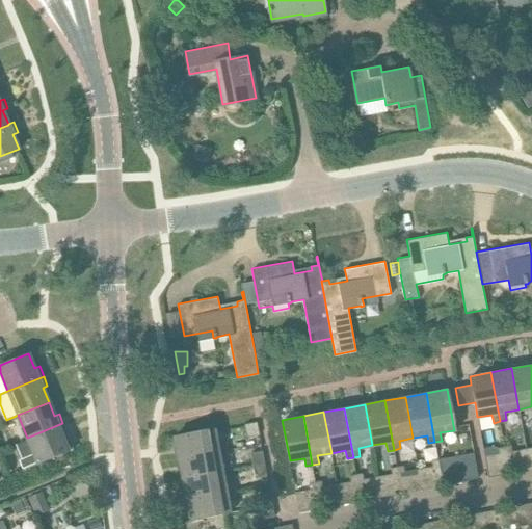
[(247,435),(259,433),(257,421),(245,423),(247,435)]
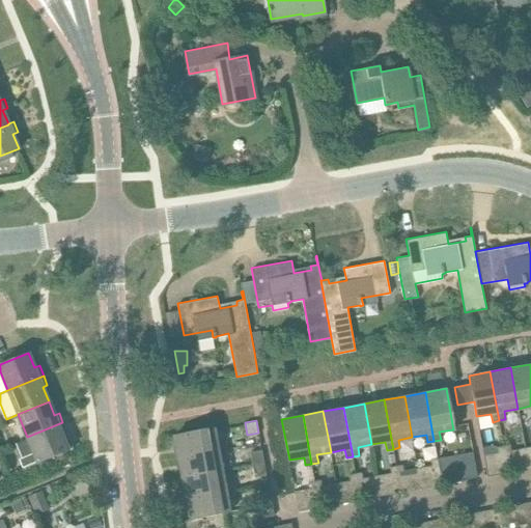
[(37,462),(68,449),(62,434),(66,432),(62,422),(27,437),(33,452),(22,457),(26,467),(37,462)]
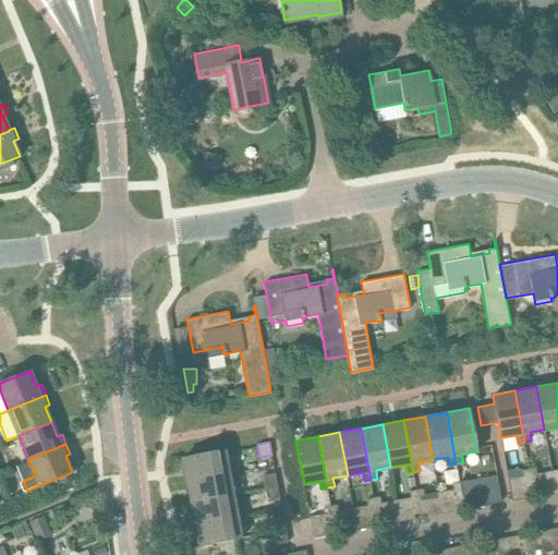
[(186,480),(238,470),(237,463),(228,465),(226,449),(182,458),(186,480)]
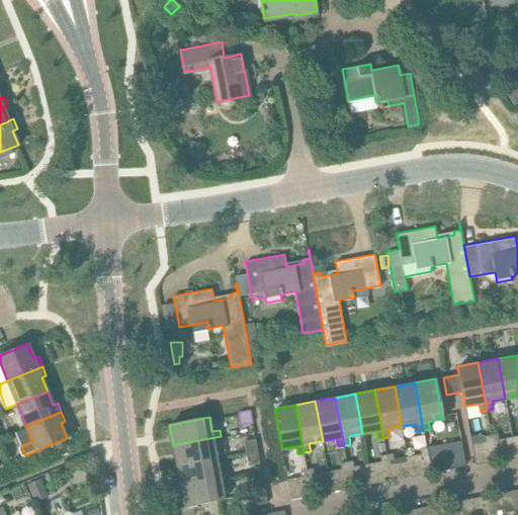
[(496,455),(502,454),(498,432),(491,433),(496,455)]
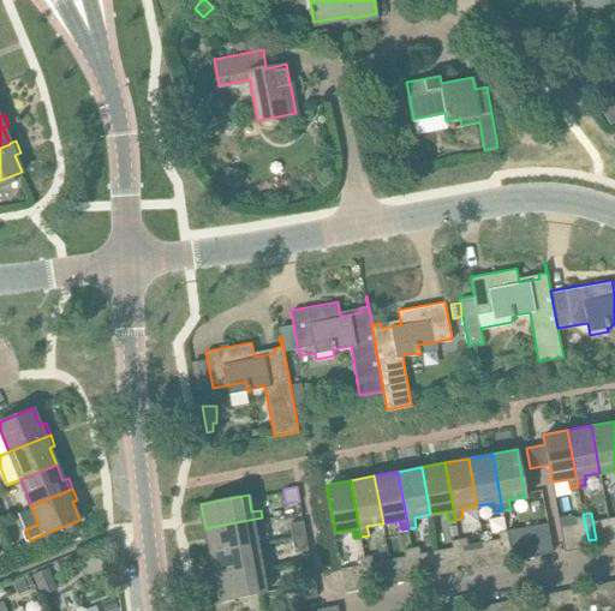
[(581,541),(589,540),(583,514),(577,515),(581,541)]
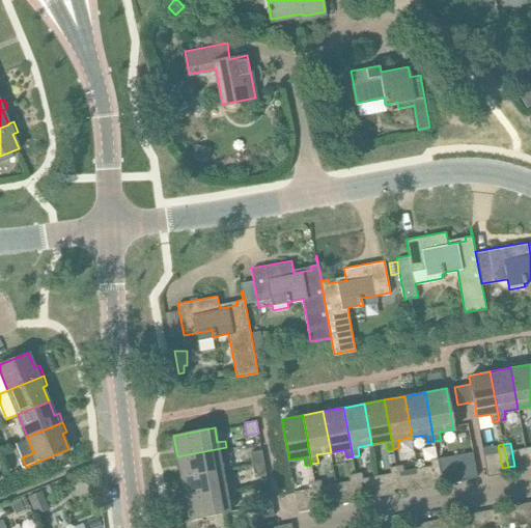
[(220,455),(227,453),(226,447),(177,456),(182,477),(222,469),(220,455)]
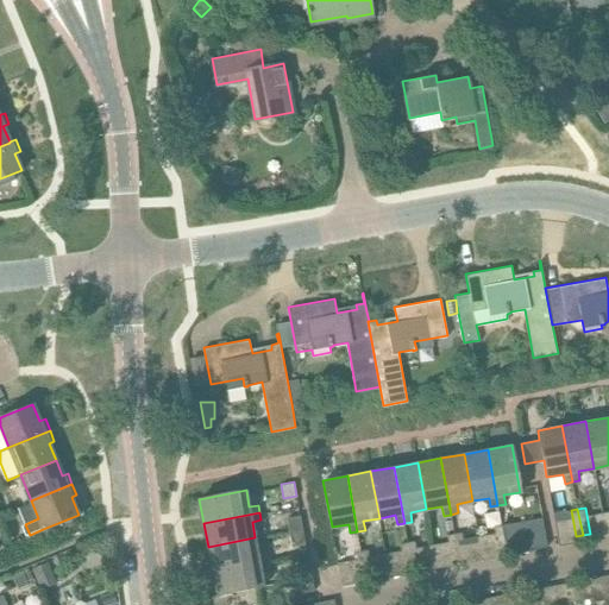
[(290,531),(303,529),(300,515),(287,517),(290,531)]
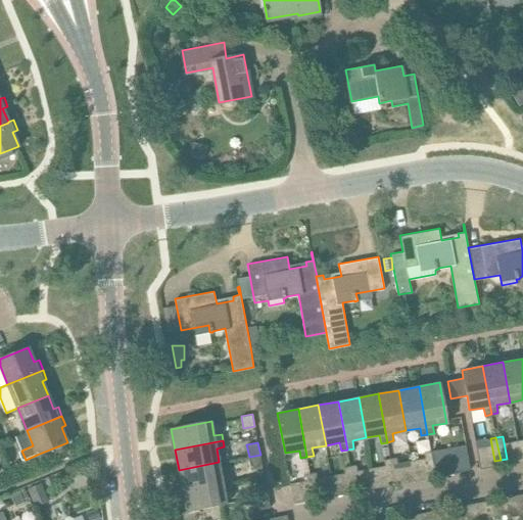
[(465,443),(452,446),(455,464),(456,470),(470,468),(469,461),(465,443)]
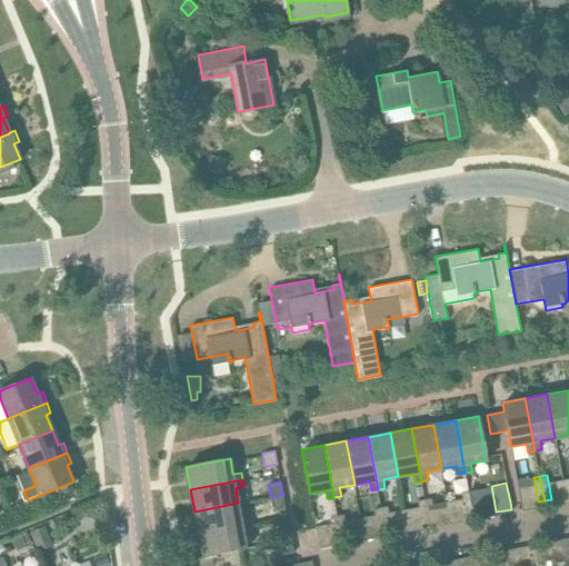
[(491,486),(475,488),(476,494),(480,513),(480,517),(496,514),(496,512),(495,505),(491,486)]
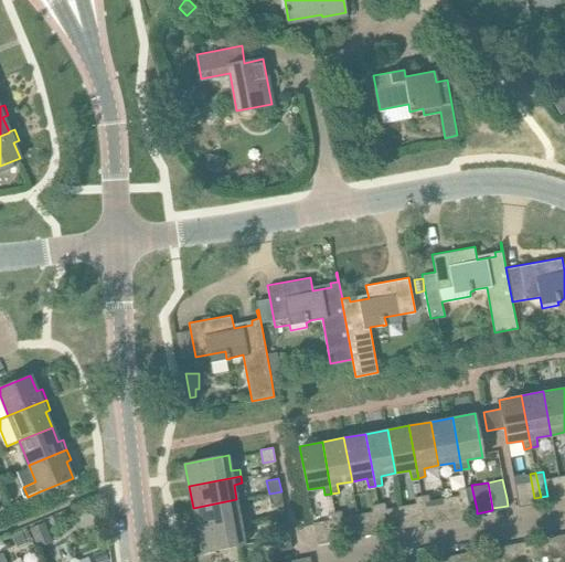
[(469,510),(477,509),(472,490),(471,485),(465,486),(469,510)]
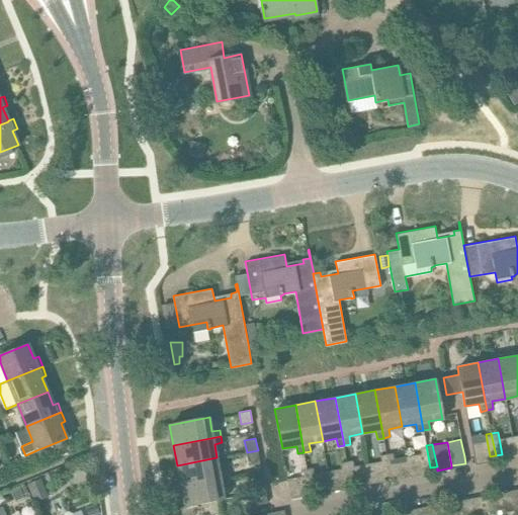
[(424,468),(430,467),(426,445),(420,447),(424,468)]
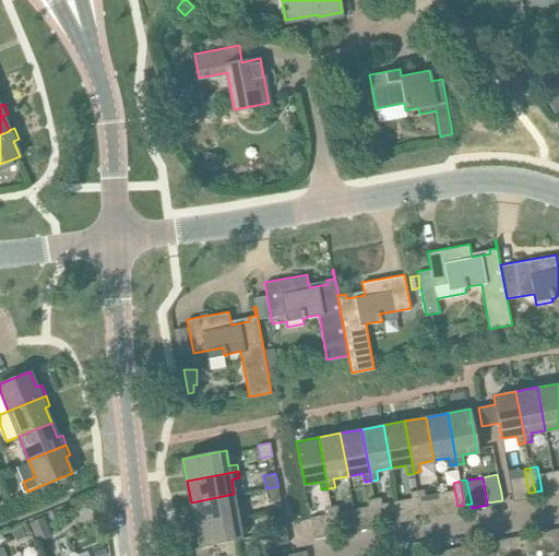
[(269,501),(281,499),(278,486),(266,488),(269,501)]
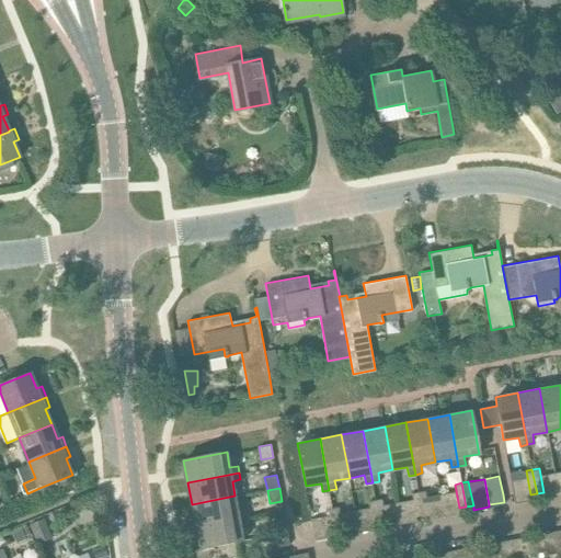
[(423,514),(430,513),(425,490),(419,491),(423,514)]
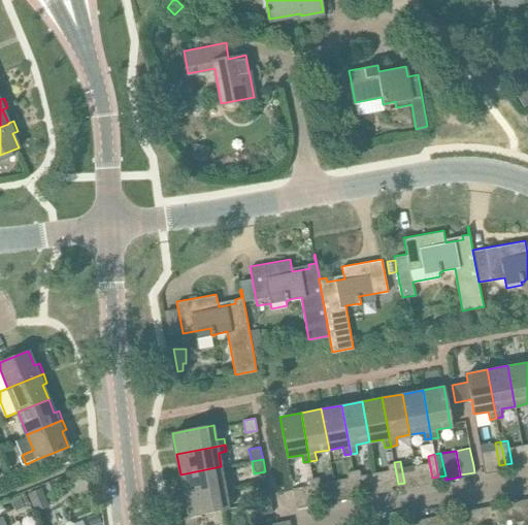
[(392,486),(398,484),(394,462),(388,463),(392,486)]
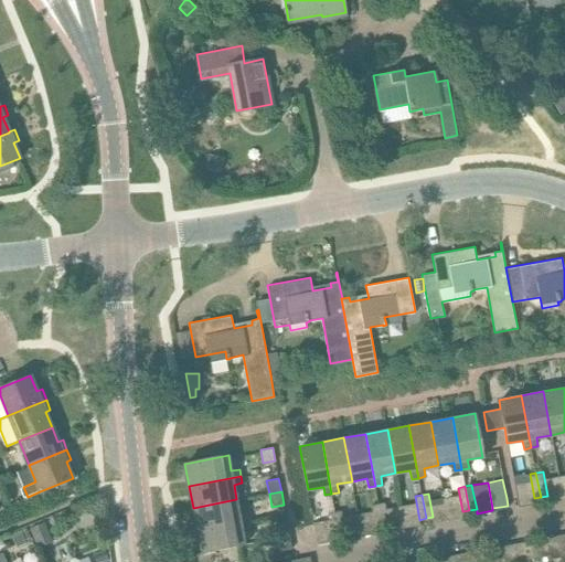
[(249,519),(248,512),(240,515),(236,499),(193,508),(196,529),(249,519)]
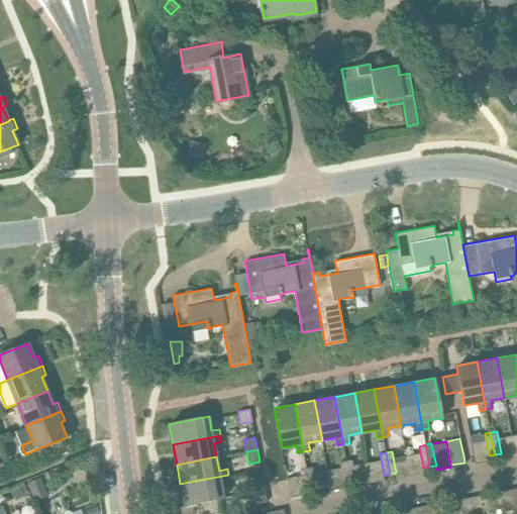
[(350,482),(356,481),(352,458),(346,459),(350,482)]
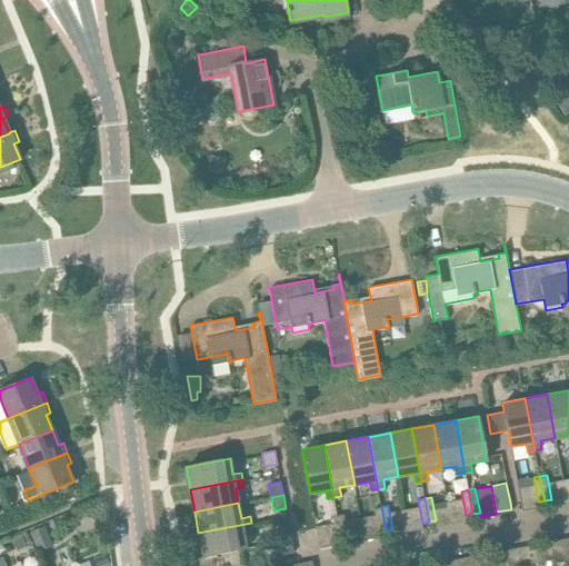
[(378,532),(386,530),(381,506),(373,507),(378,532)]
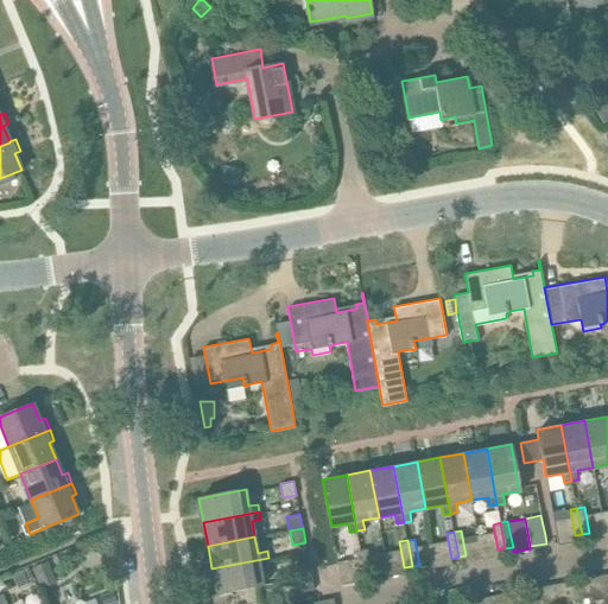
[(365,574),(372,573),(367,547),(360,548),(365,574)]
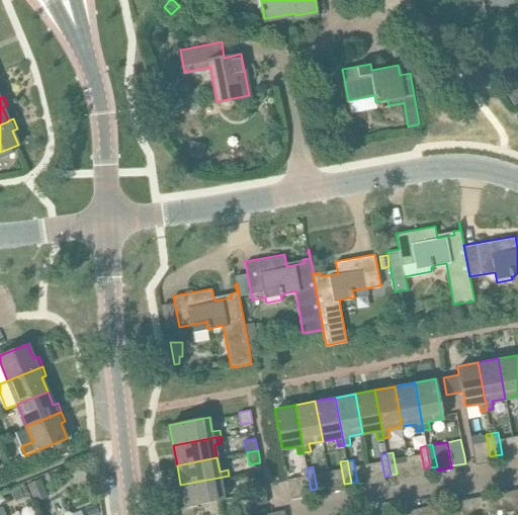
[(305,491),(311,490),(307,467),(300,468),(305,491)]
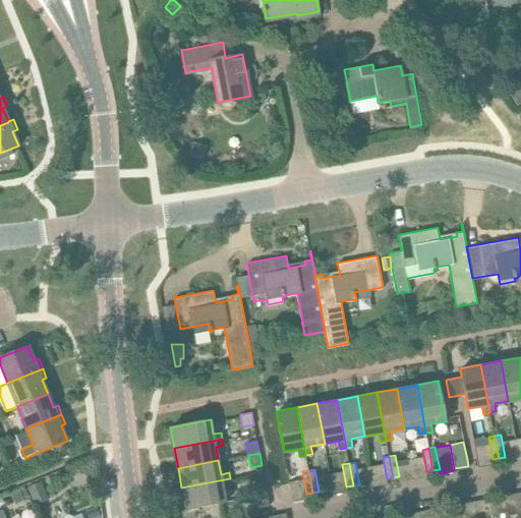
[(181,487),(185,509),(226,501),(223,486),(231,485),(230,478),(181,487)]
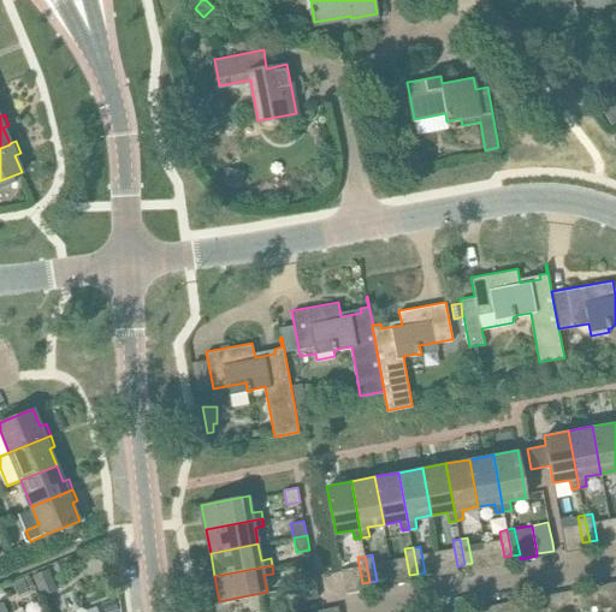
[(57,588),(48,568),(34,574),(42,594),(57,588)]
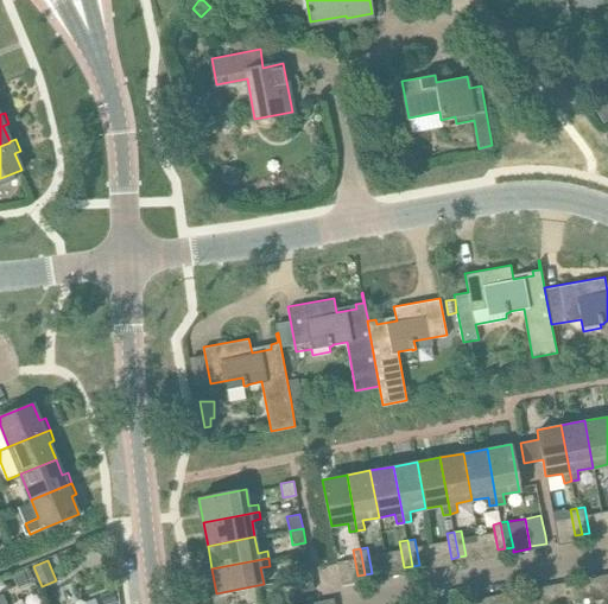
[(298,578),(311,576),(309,560),(296,563),(298,578)]
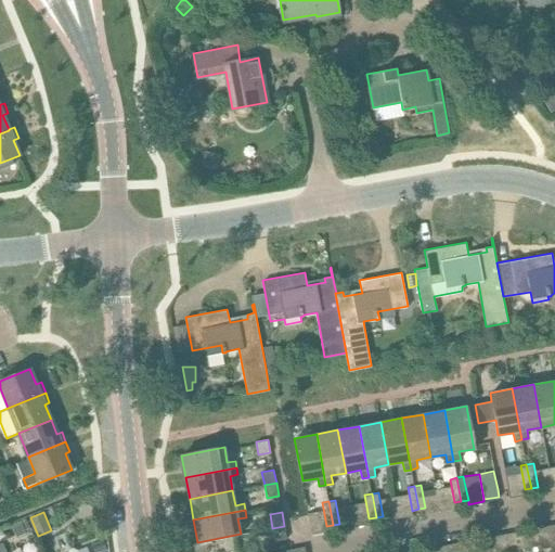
[(274,540),(286,538),(284,526),(272,528),(274,540)]
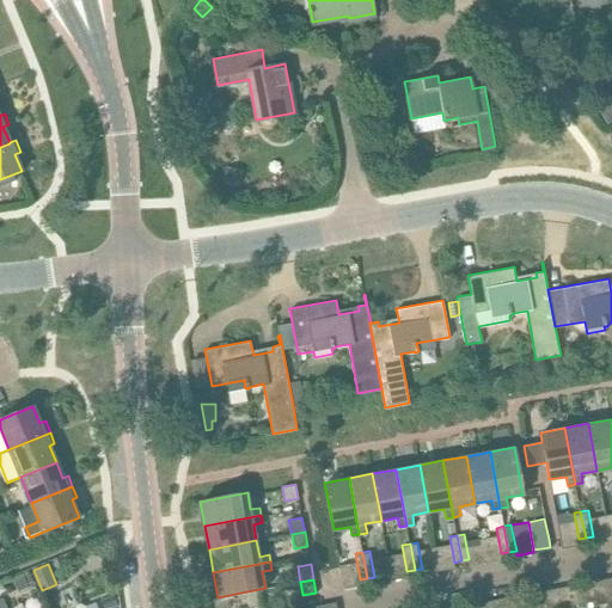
[(582,587),(585,602),(598,600),(594,584),(582,587)]
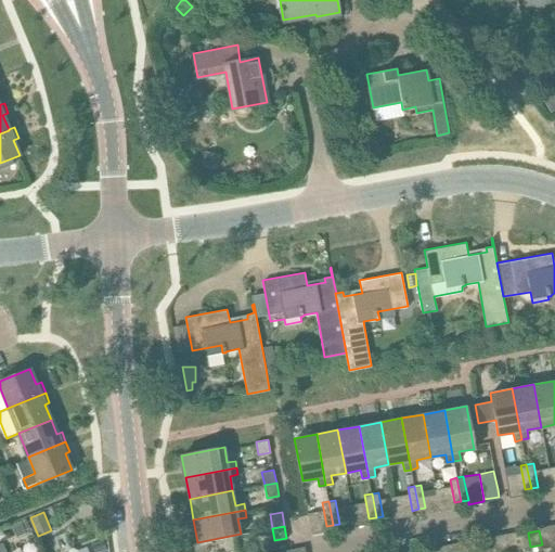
[(519,549),(530,547),(528,533),(516,535),(519,549)]
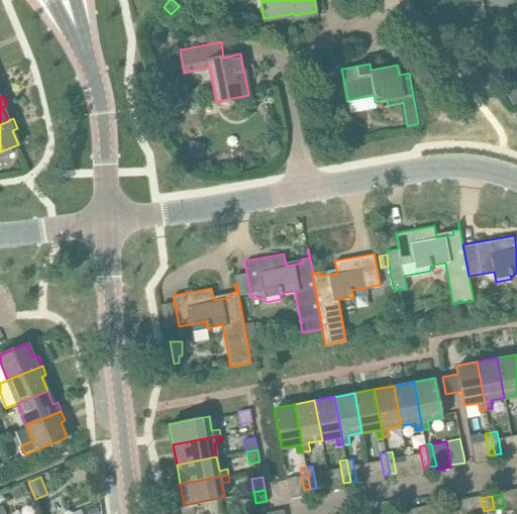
[(442,505),(443,513),(454,513),(452,503),(442,505)]
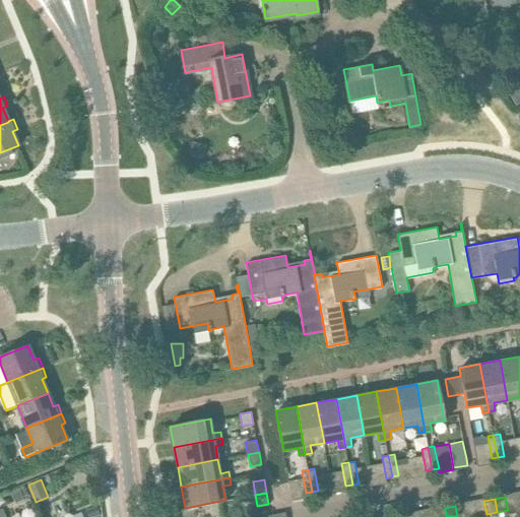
[(435,516),(446,516),(445,508),(435,510),(435,516)]
